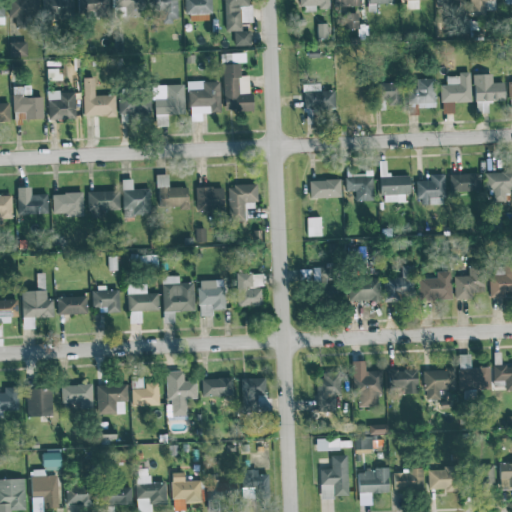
[(6,0),(7,17),(15,17),(15,28),(26,27),(26,15),(38,14),(37,0),(6,0)]
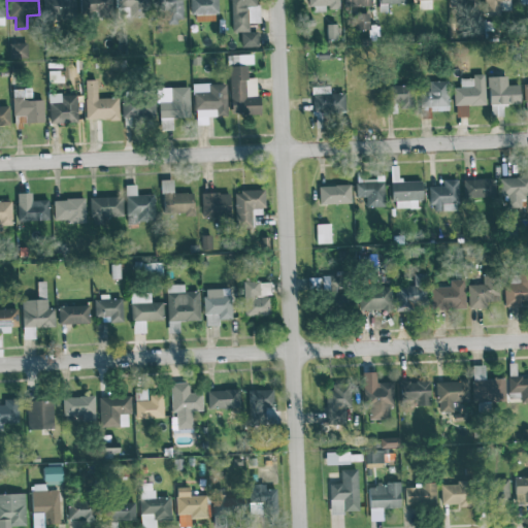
[(111,0),(78,0),(80,15),(112,14),(111,0)]
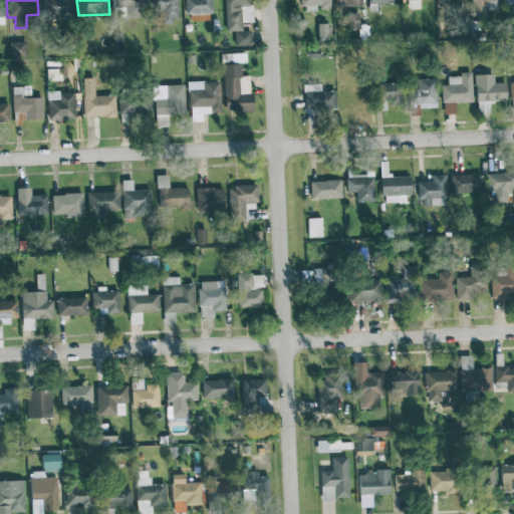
[(210,0),(185,0),(186,21),(211,20),(210,0)]
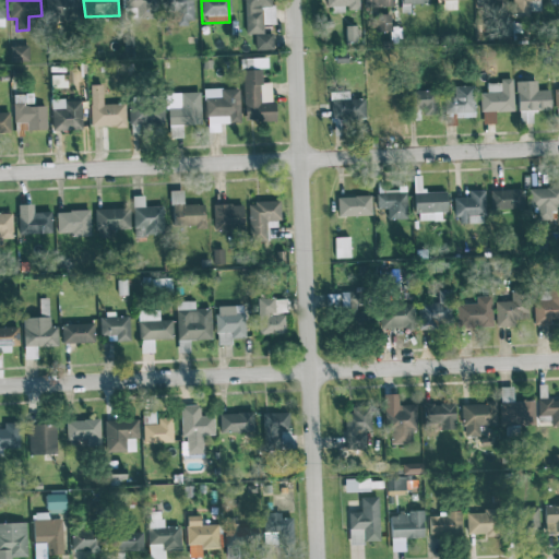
[(244,0),(245,34),(254,34),(254,50),(272,49),(272,34),(262,34),(262,24),(273,24),(272,0),(244,0)]
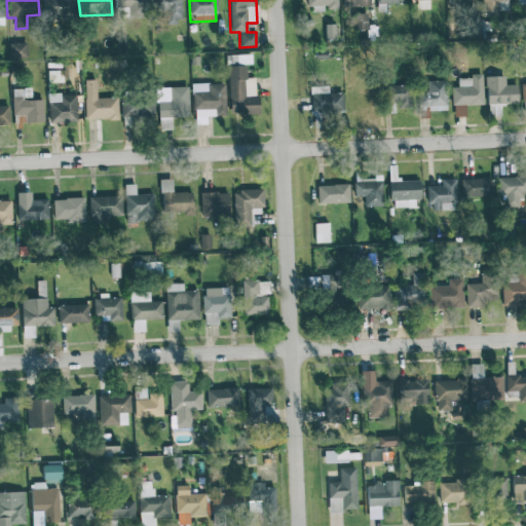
[(306,0),(307,12),(325,11),(325,9),(337,9),(336,0),(306,0)]
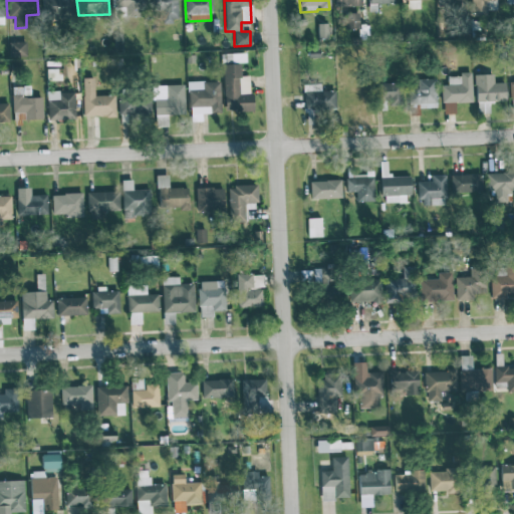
[(402,0),(403,0),(407,0),(408,9),(419,8),(419,0),(402,0)]
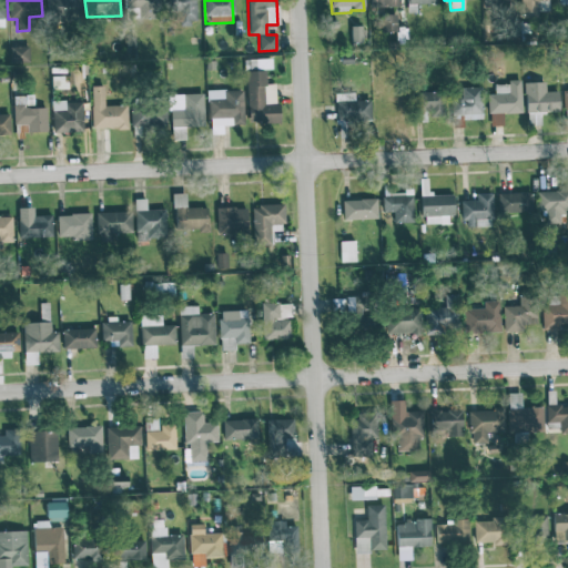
[(519,0),(520,18),(538,17),(537,0),(519,0)]
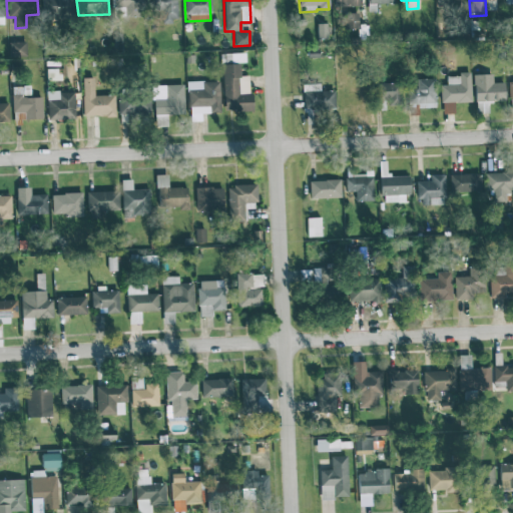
[(345,29),(358,28),(358,13),(345,13),(345,29)]
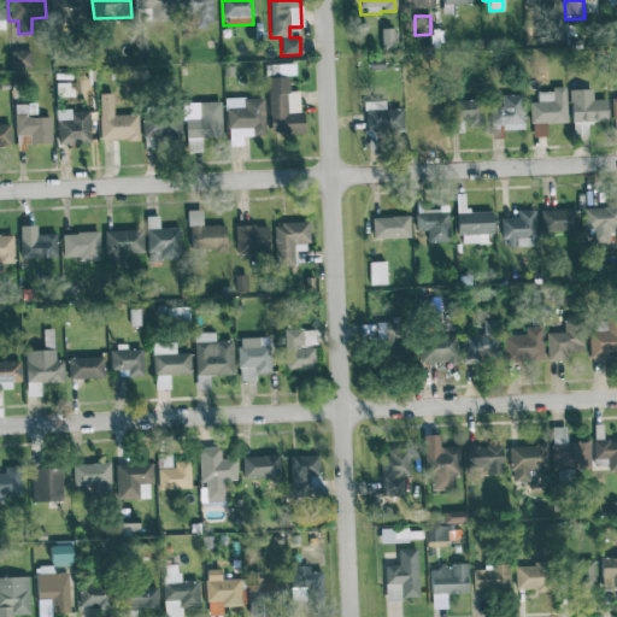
[(394,28),(380,29),(381,46),(395,45),(394,28)]
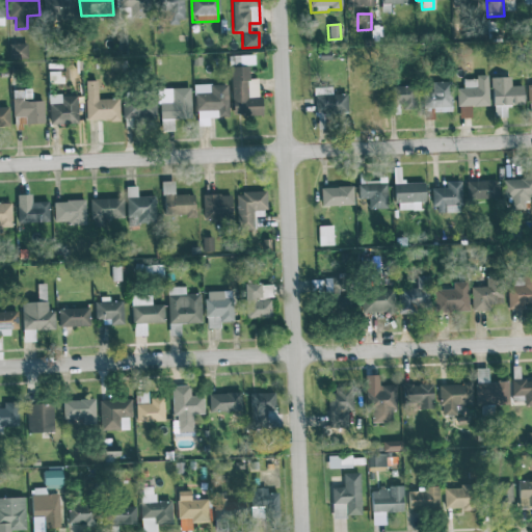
[(27,58),(27,43),(8,44),(9,58),(27,58)]
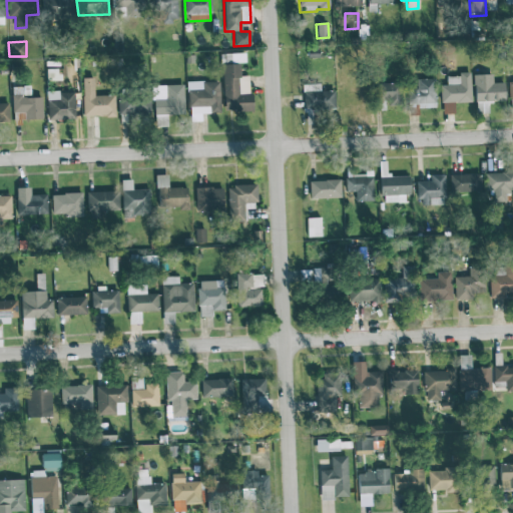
[(239,64),(221,64),(223,111),(250,110),(249,76),(239,76),(239,64)]
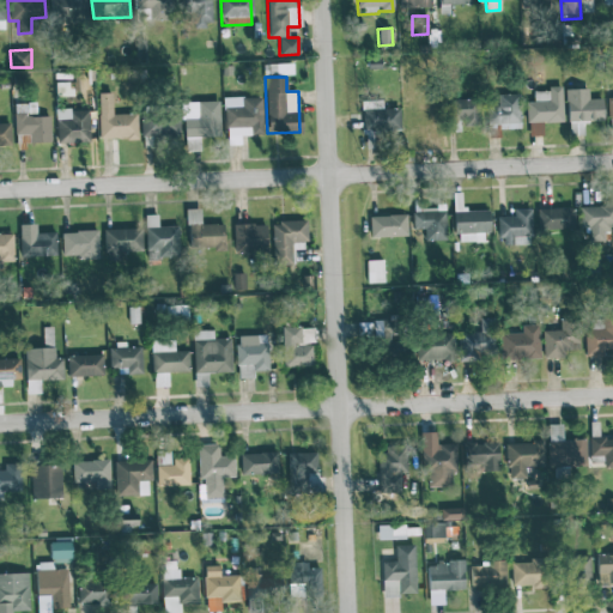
[(563,121),(562,86),(548,86),(548,91),(533,91),(534,101),(525,102),(526,123),(529,123),(529,135),(542,135),(542,122),(563,121)]
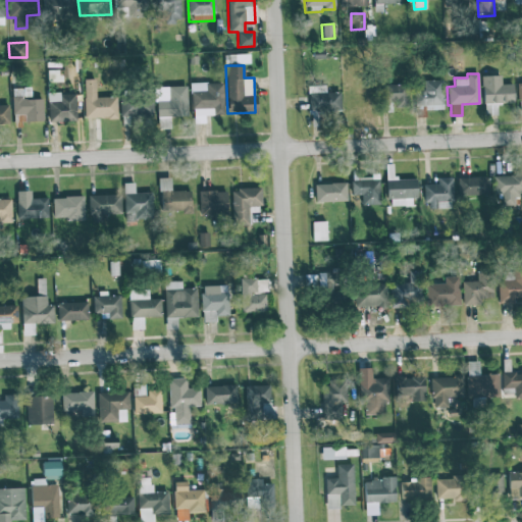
[(501,85),(501,75),(481,75),(482,103),(514,102),(513,84),(501,85)]
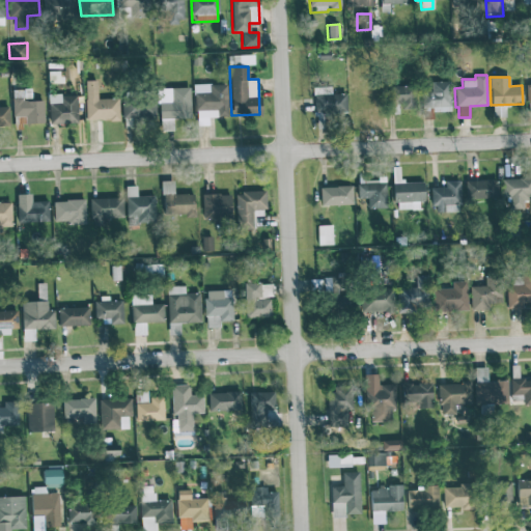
[(96,80),(85,81),(85,120),(118,119),(118,99),(96,99),(96,80)]
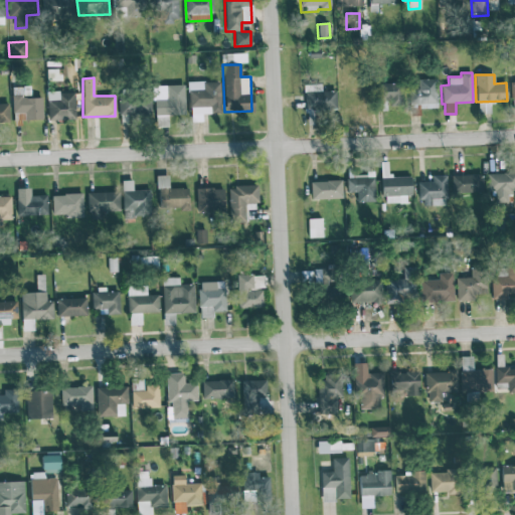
[(418,108),(437,108),(437,78),(417,79),(417,90),(408,90),(409,116),(418,116),(418,108)]
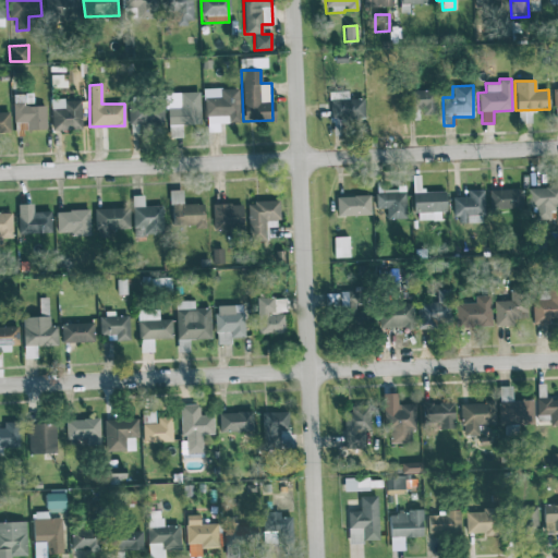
[(218,123),(239,122),(238,87),(204,88),(205,132),(218,132),(218,123)]
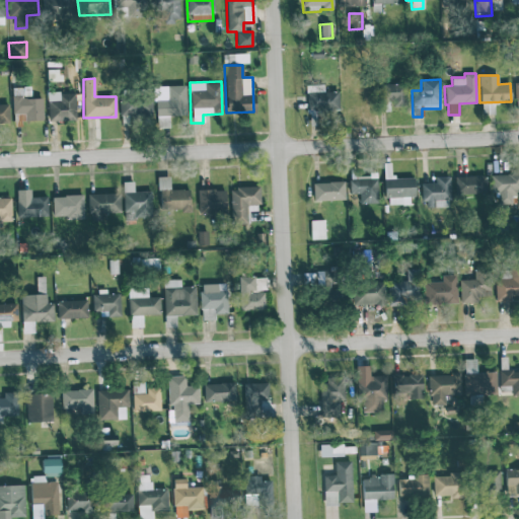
[(405,104),(405,84),(382,84),(381,104),(405,104)]
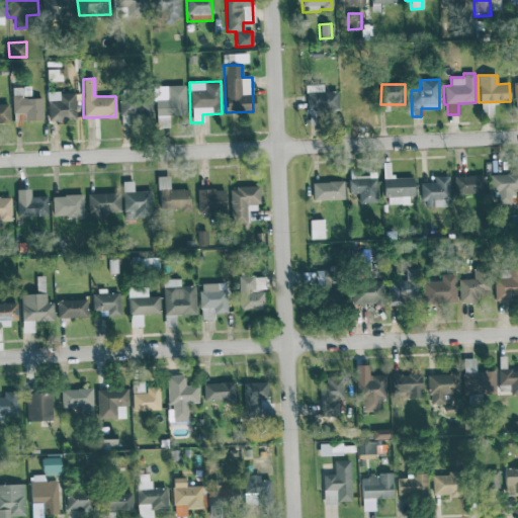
[(184,85),(154,86),(156,124),(168,124),(168,115),(185,115),(184,85)]
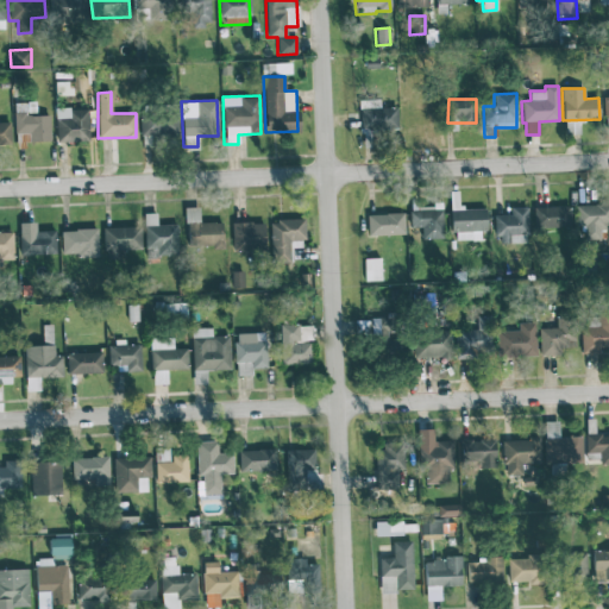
[(14,133),(29,132),(29,142),(50,142),(49,115),(36,115),(35,102),(13,102),(14,133)]
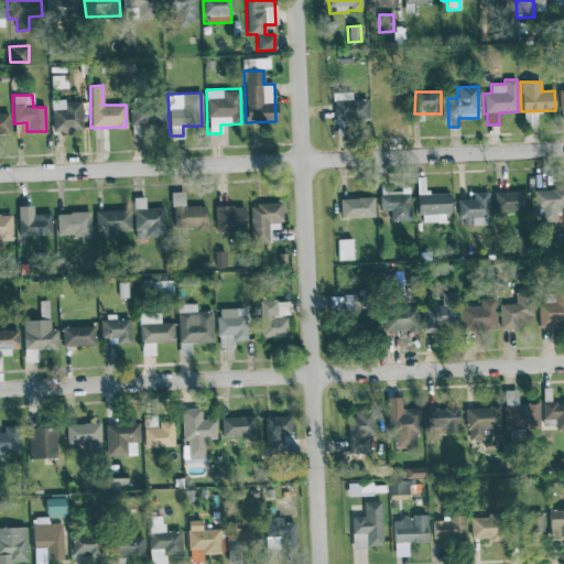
[(333,118),(367,119),(367,100),(346,99),(346,98),(334,98),(333,118)]
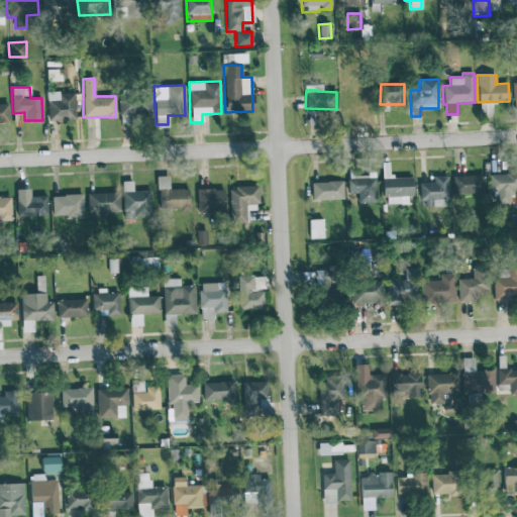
[(46,120),(75,120),(74,92),(46,92),(46,120)]
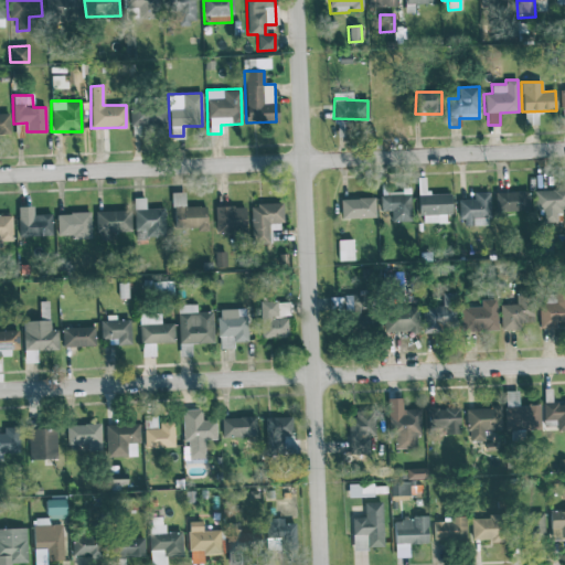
[(129,105),(130,126),(166,125),(164,104),(129,105)]
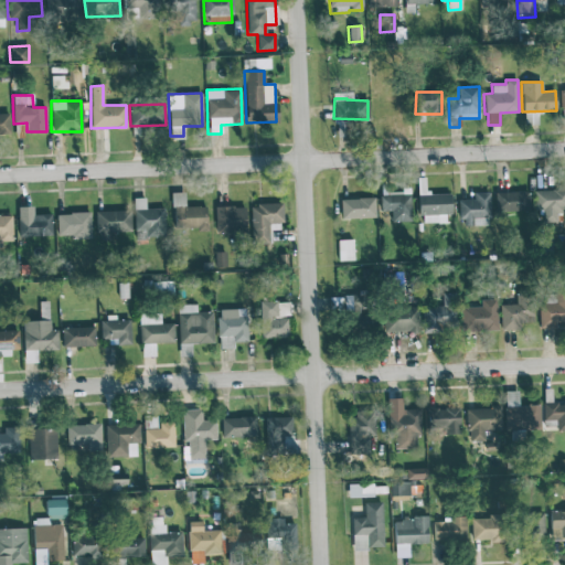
[(0,134),(10,134),(9,114),(0,113),(0,134)]
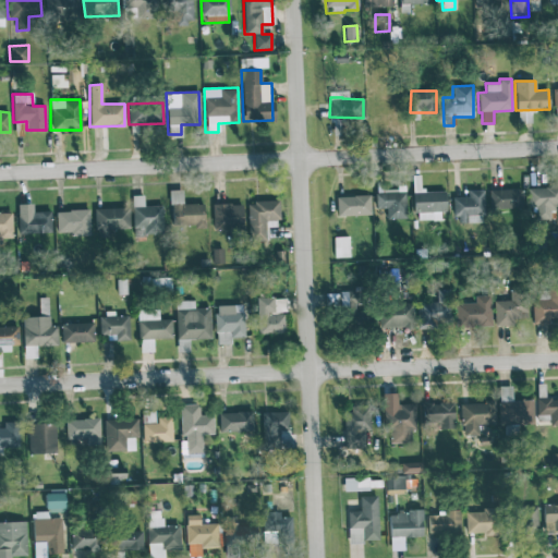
[(531,122),(531,111),(518,111),(518,122),(531,122)]
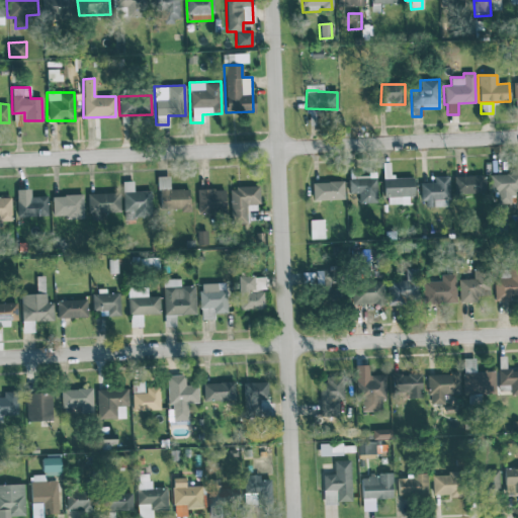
[(411,176),(390,177),(390,163),(383,164),(384,204),(412,203),(411,176)]
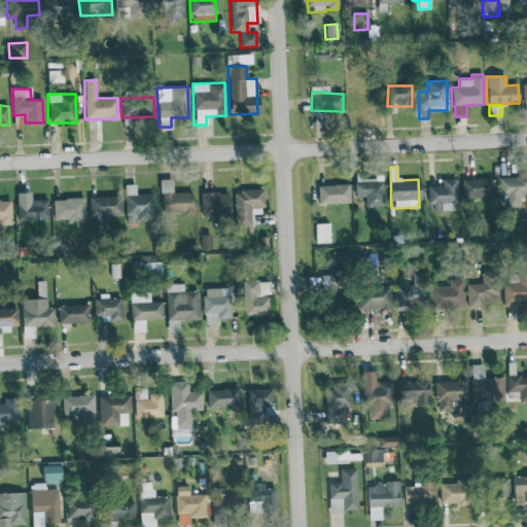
[(526,176),(499,177),(499,195),(504,195),(504,207),(522,207),(521,195),(526,195),(526,176)]
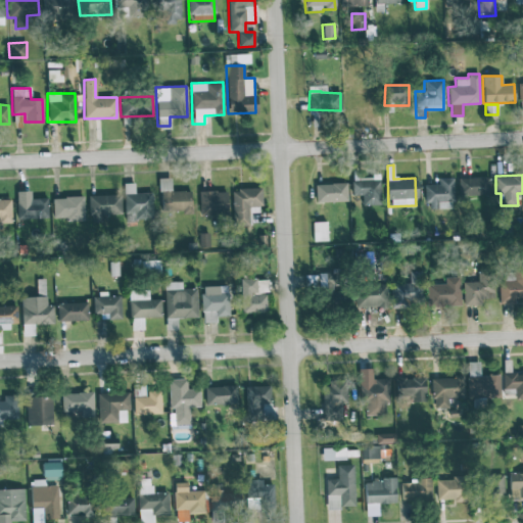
[(362,205),(380,204),(379,177),(351,177),(351,195),(362,195),(362,205)]
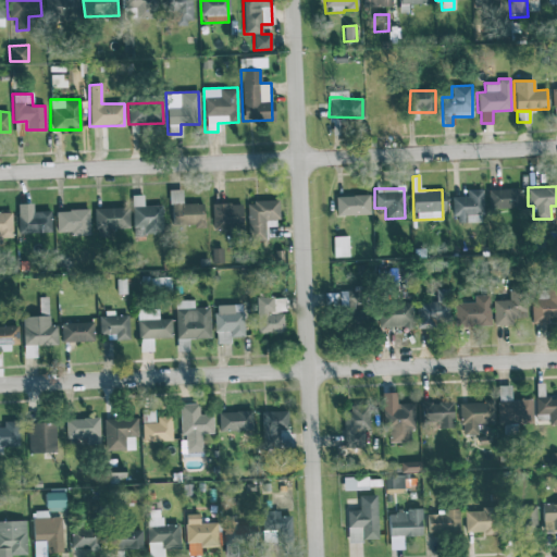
[(203,203),(182,203),(182,189),(170,189),(171,226),(203,225),(203,203)]
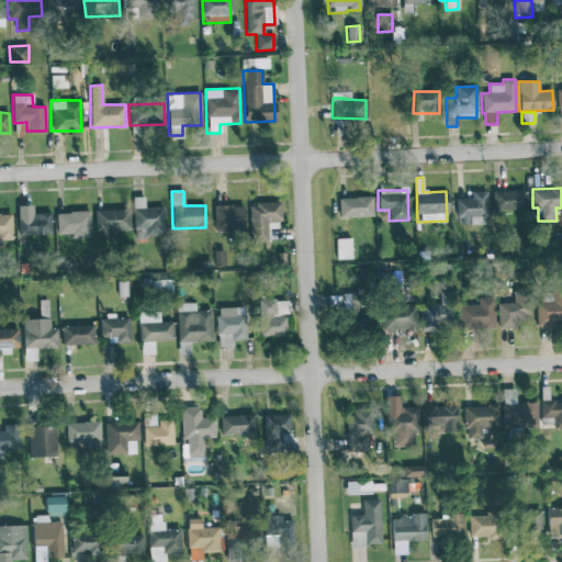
[(458,225),(487,224),(486,191),(471,192),(471,199),(457,199),(458,225)]
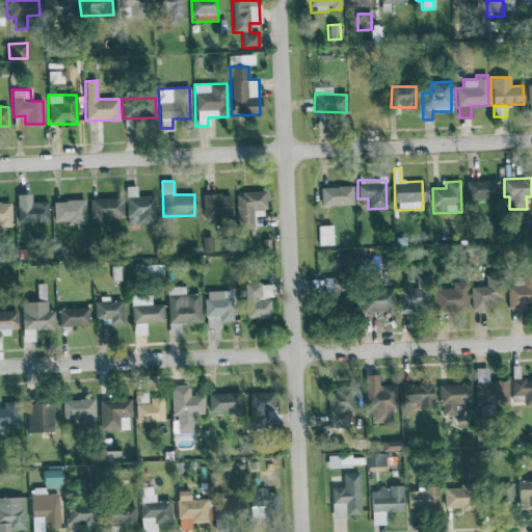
[(498,200),(498,182),(466,181),(466,198),(498,200)]
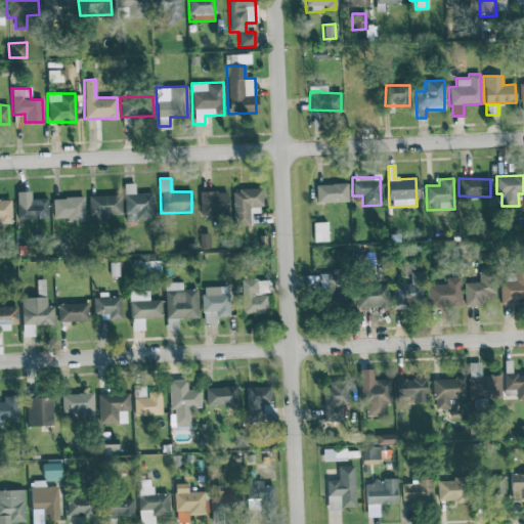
[(154,220),(153,193),(135,193),(134,183),(124,183),(125,221),(154,220)]
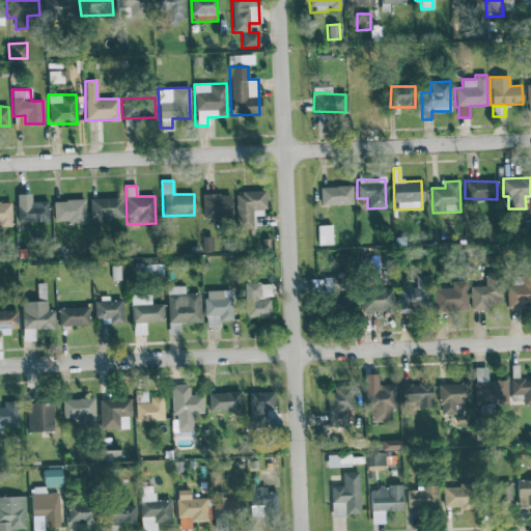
[(318,187),(319,205),(353,204),(352,186),(318,187)]
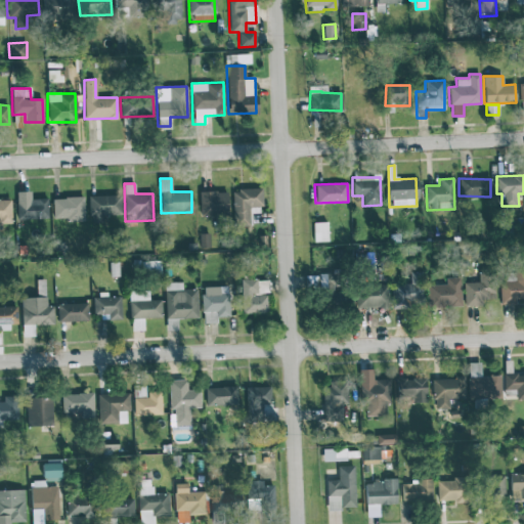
[(251,226),(251,213),(261,212),(261,188),(232,189),(233,226),(251,226)]
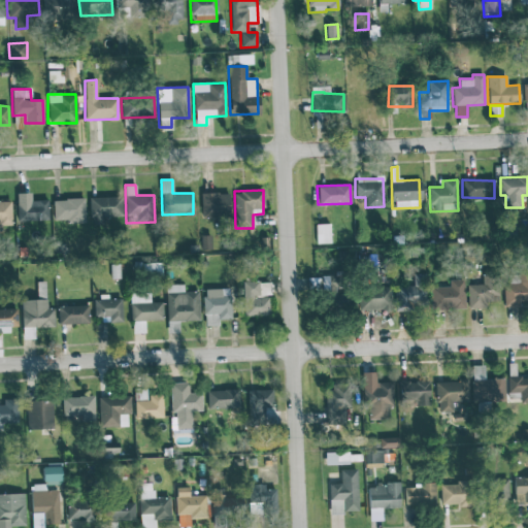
[(47,200),(31,200),(30,193),(15,193),(17,221),(47,221),(47,200)]
